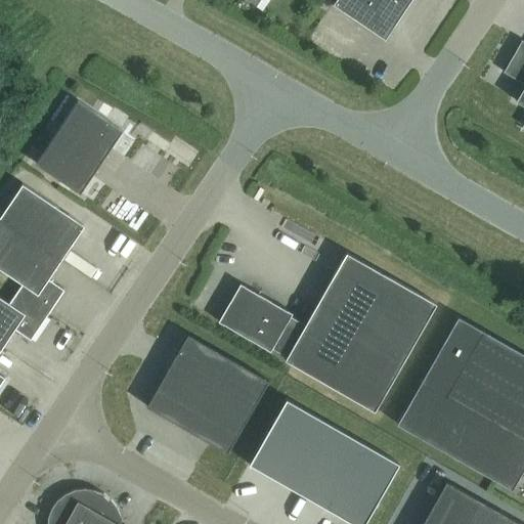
[(333,0),(332,2),(384,37),(408,0),(333,0)]
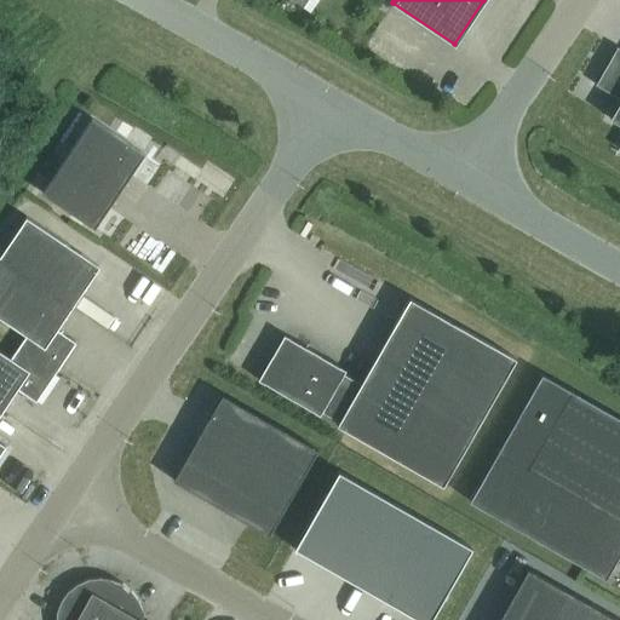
[(619,47),(616,46),(595,84),(619,97),(619,98),(609,118),(619,124),(619,144),(618,148),(619,149),(619,47)]
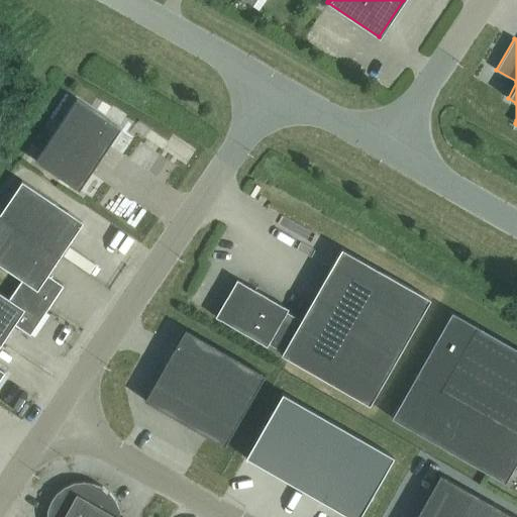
[(34,161),(79,190),(120,127),(77,98),(34,161)]
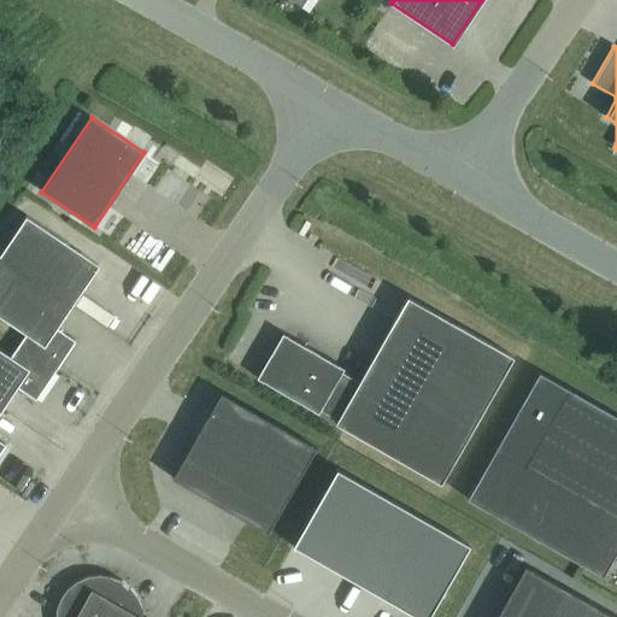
[(0,252),(0,257),(71,305),(99,264),(25,215),(0,252)]
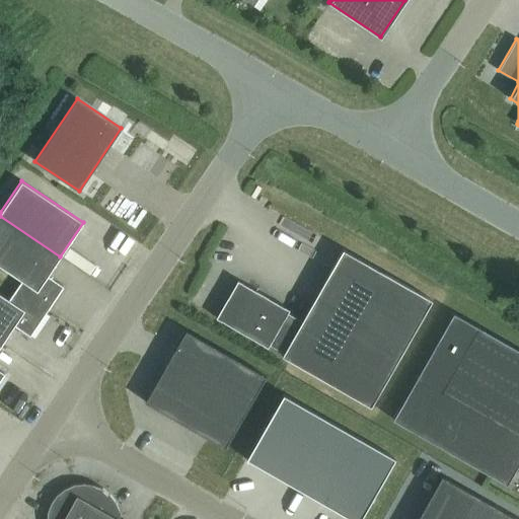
[(15,290),(47,311),(64,286),(48,275),(60,256),(0,216),(0,266),(21,280),(15,290)]
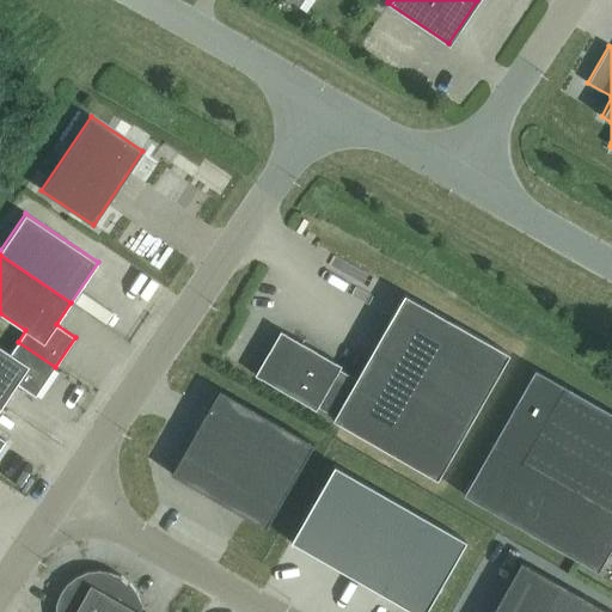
[(404,294),(361,368),(297,331),(267,383),(438,479),(509,354),(404,294)]
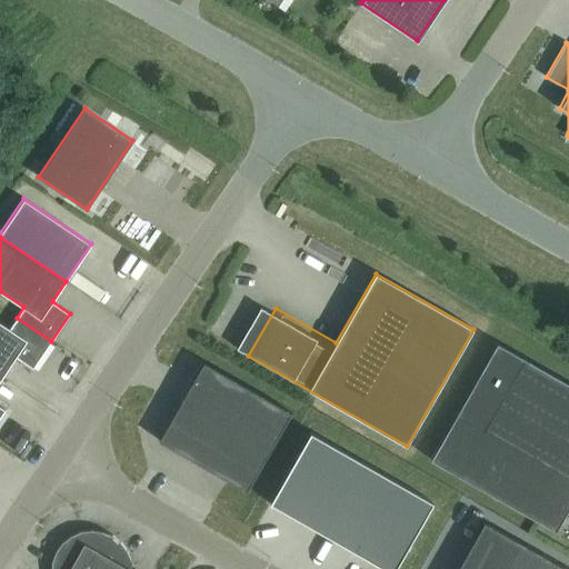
[(51,341),(17,318),(10,328),(0,321),(0,376),(1,377),(16,357),(32,369),(51,341)]
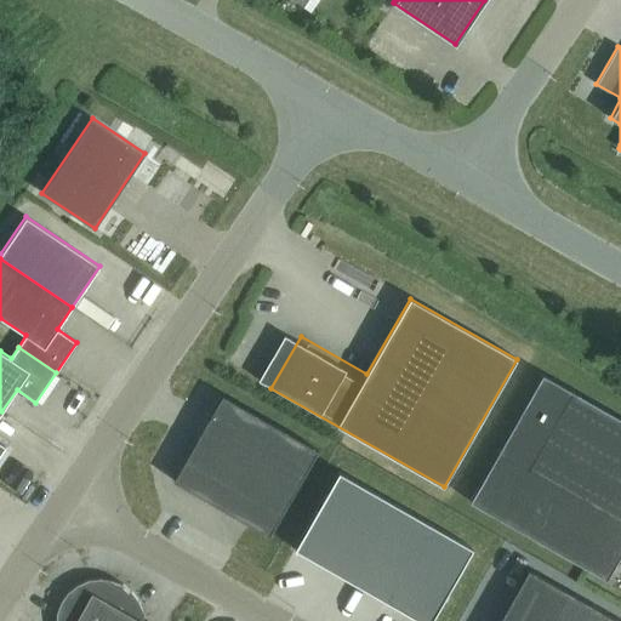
[(620,417),(540,372),(467,501),(607,580),(620,553),(620,417)]
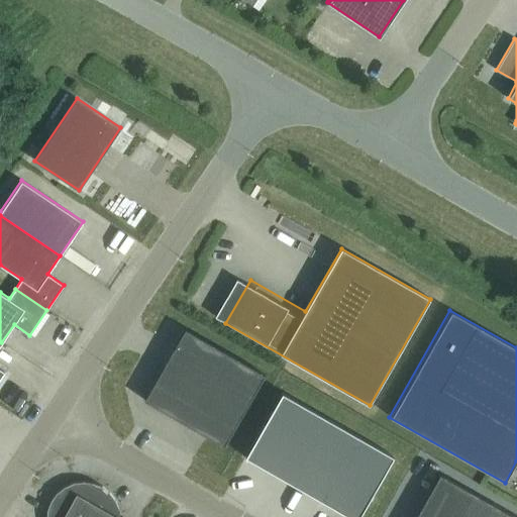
[(185,328),(153,384),(160,408),(224,445),(265,374),(185,328)]
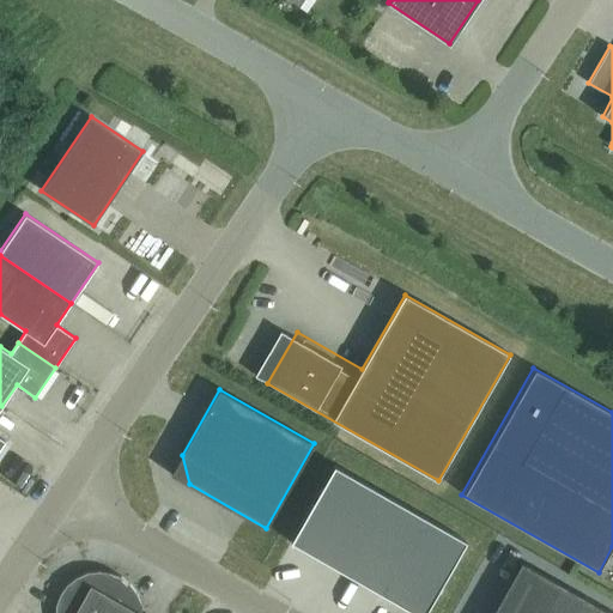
[(334,466),(291,542),(414,612),(426,612),(467,541),(334,466)]
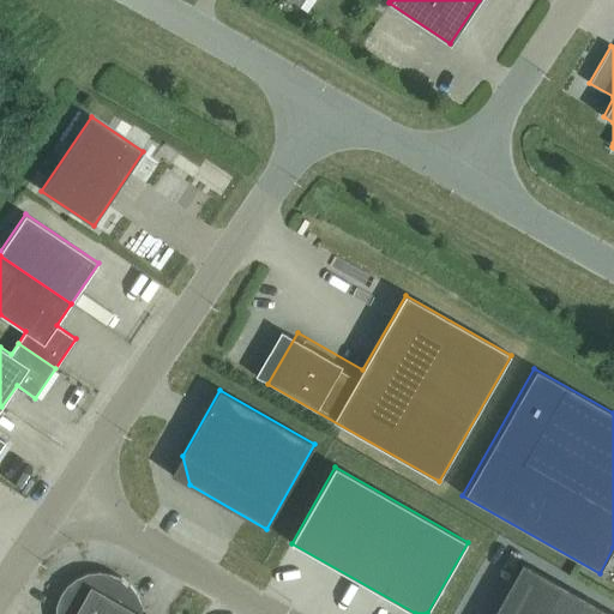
[(492,613),(613,613),(522,563),(492,613)]
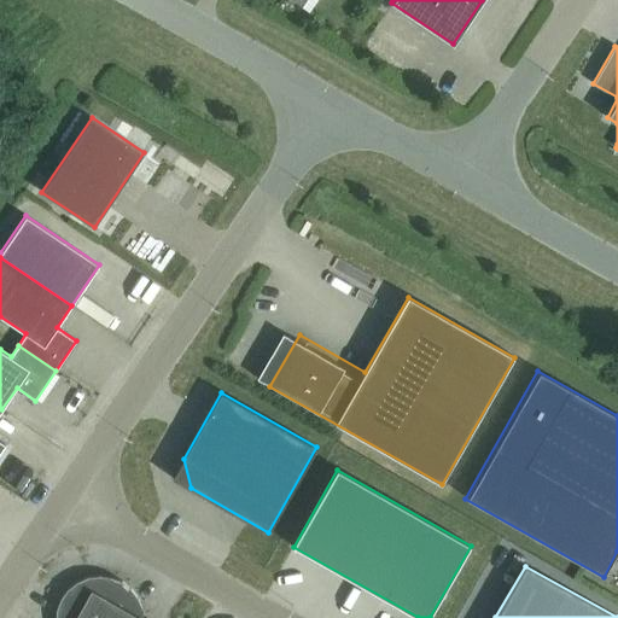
[(143,617),(143,607),(138,596),(130,588),(122,581),(111,577),(99,575),(87,576),(76,581),(68,588),(60,598),(56,608),(54,617),(143,617)]
